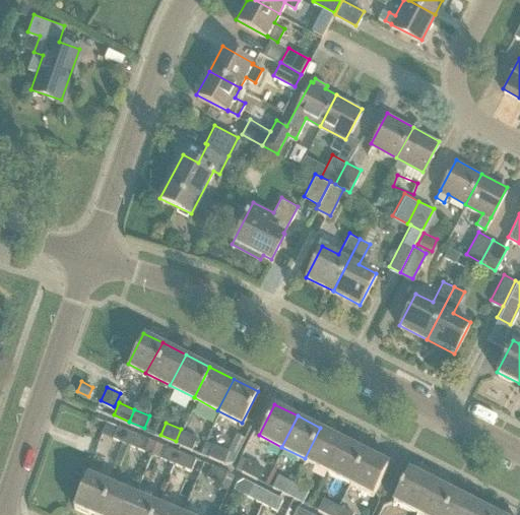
[(113,436),(128,442),(133,430),(118,424),(113,436)]
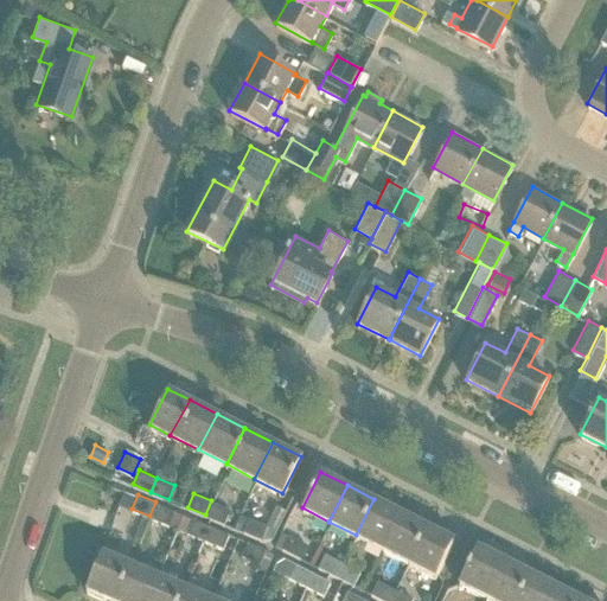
[(382,549),(401,512),(374,499),(356,535),(382,549)]
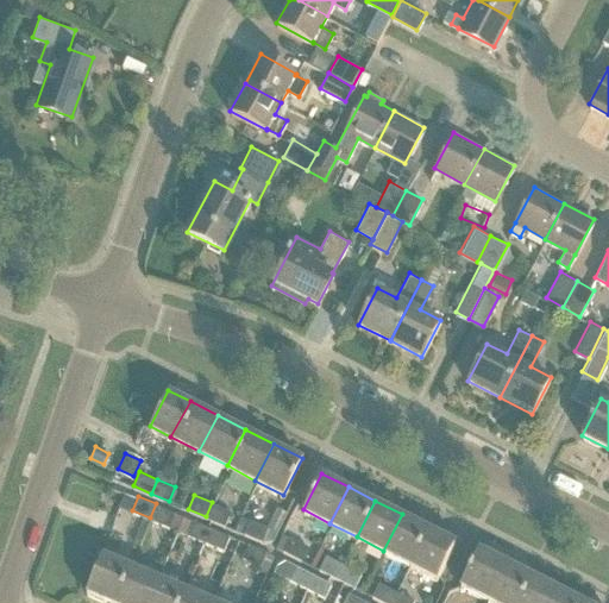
[(231,509),(212,502),(206,516),(225,523),(231,509)]
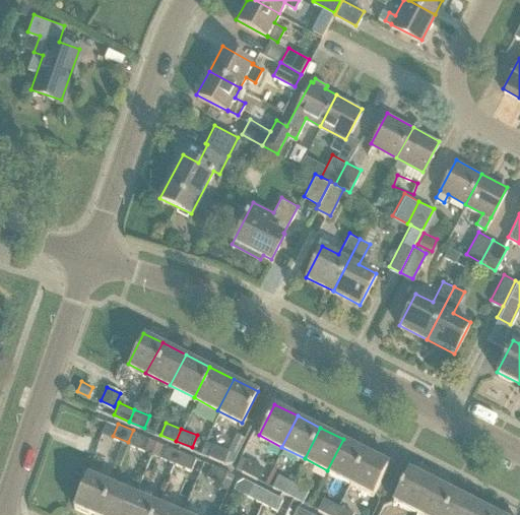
[(148,437),(133,430),(128,442),(143,448),(148,437)]
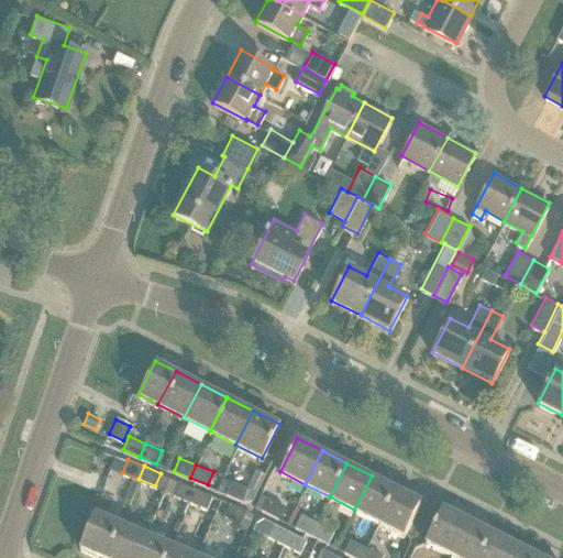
[(378,522),(396,488),(372,476),(354,510),(378,522)]
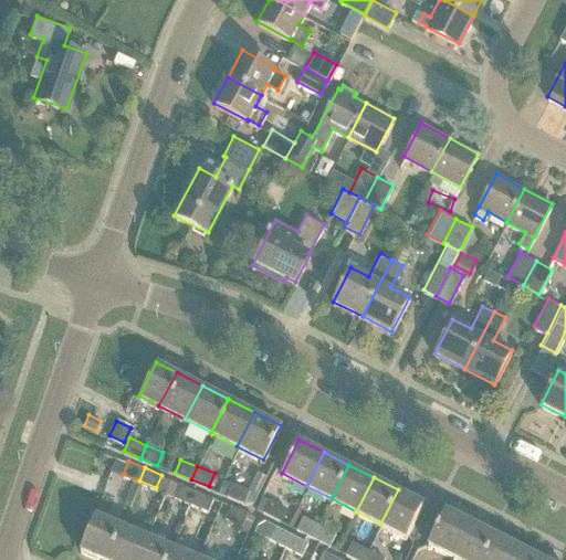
[(227,494),(243,502),(249,488),(232,481),(227,494)]
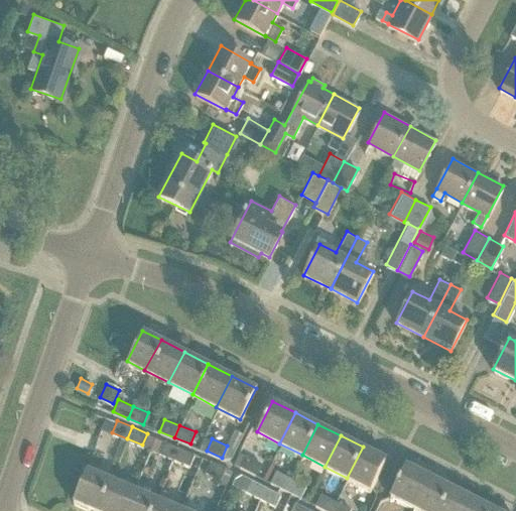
[(158,452),(173,458),(178,445),(163,439),(158,452)]
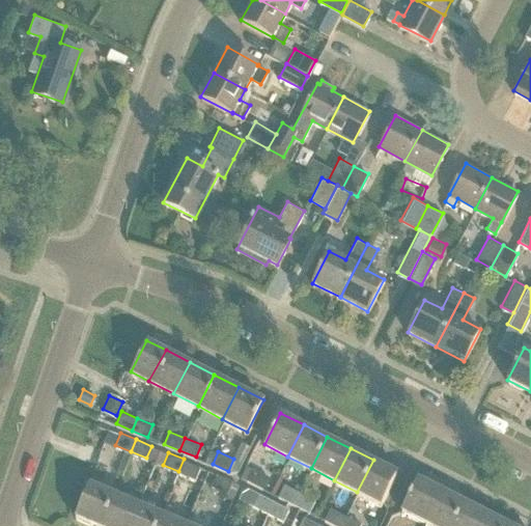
[(199,466),(184,459),(178,471),(194,478),(199,466)]
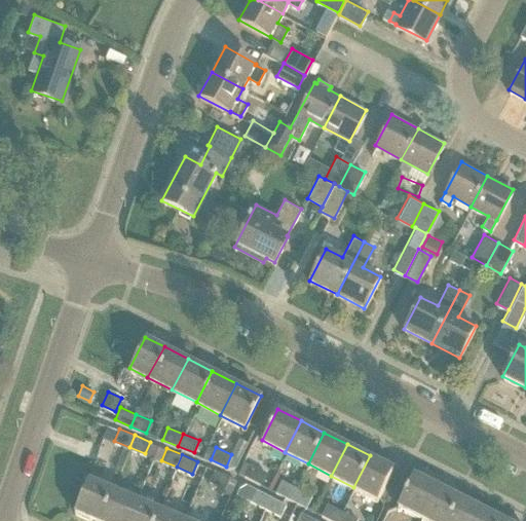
[(370,455),(353,487),(377,498),(393,468),(370,455)]
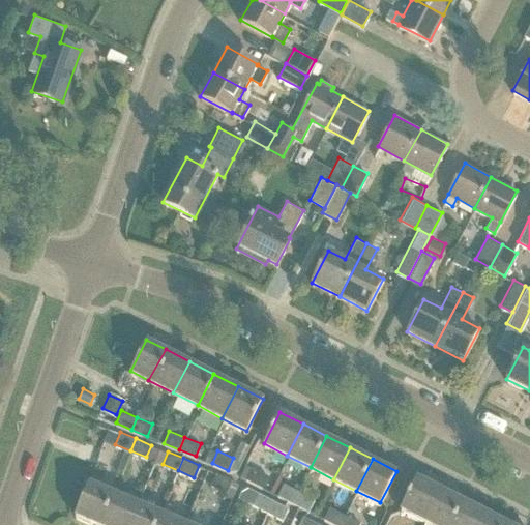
[(246,478),(262,486),(268,474),(253,466),(246,478)]
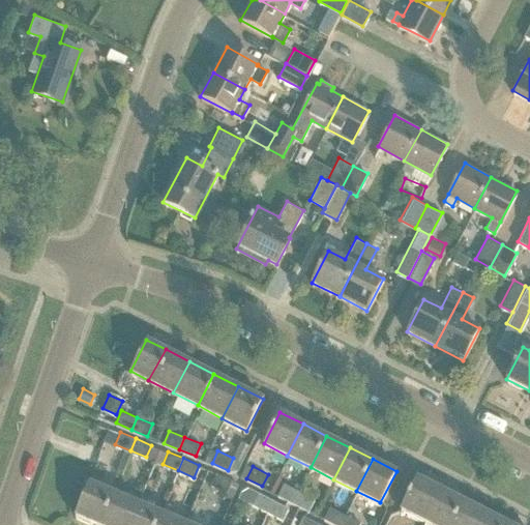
[(232,478),(215,471),(210,484),(227,491),(232,478)]
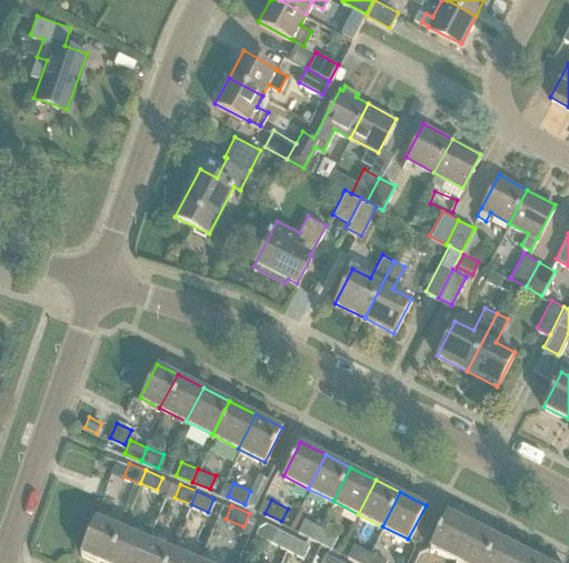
[(455,558),(472,524),(447,511),(430,545),(455,558)]
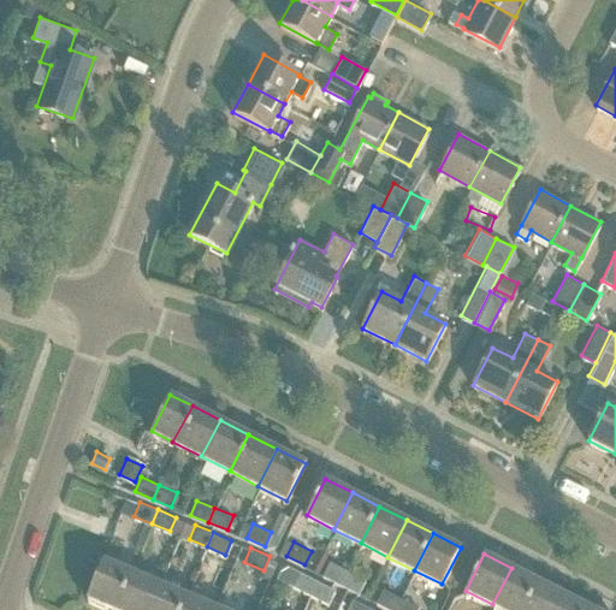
[(114,609),(131,572),(104,560),(87,598),(114,609)]
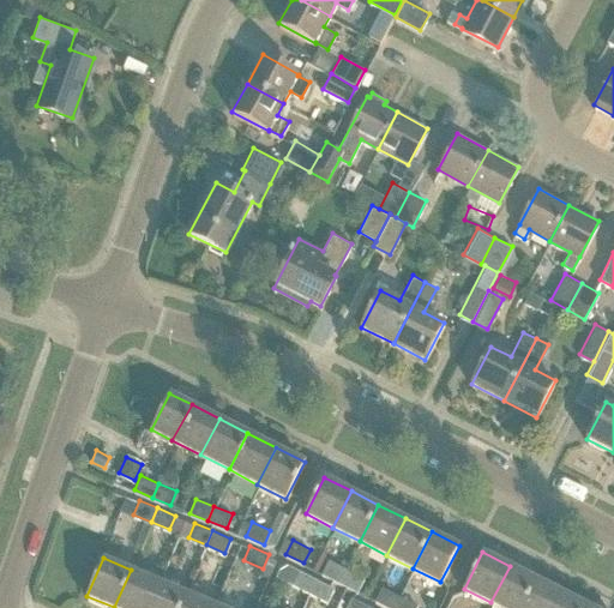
[(321,572),(339,582),(347,567),(329,558),(321,572)]
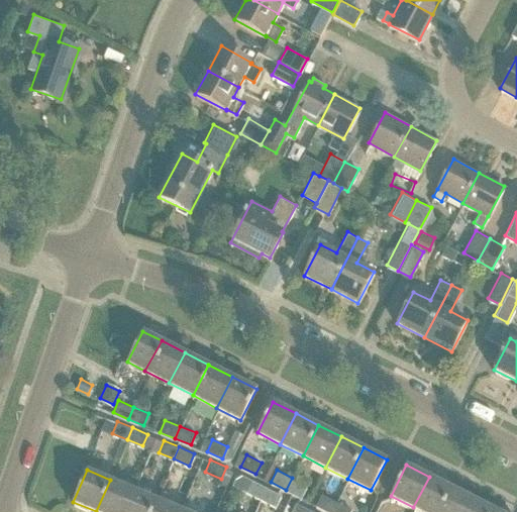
[(421,511),(438,511),(451,488),(429,477),(413,507),(421,511)]
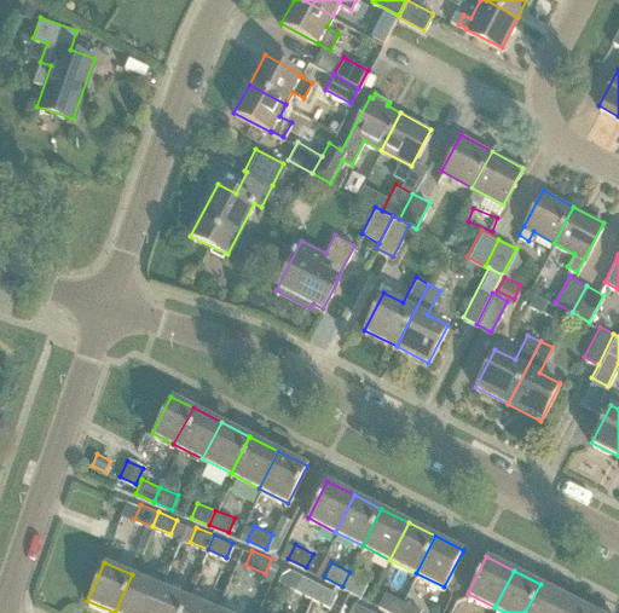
[(368,582),(350,572),(342,587),(360,595),(368,582)]
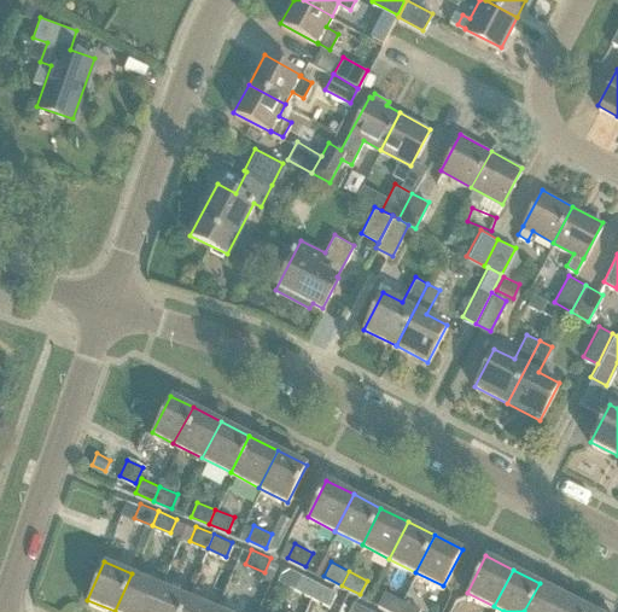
[(292,586),(310,595),(316,581),(299,572),(292,586)]
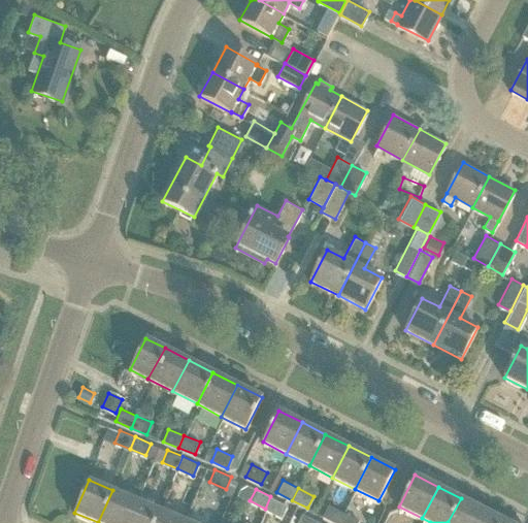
[(98,522),(99,522),(126,522),(136,500),(112,490),(98,522)]
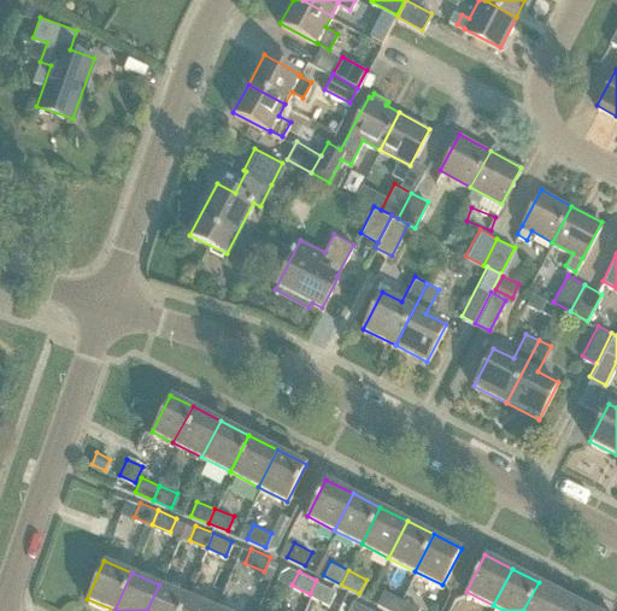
[(335,589),(316,580),(310,594),(328,604),(335,589)]
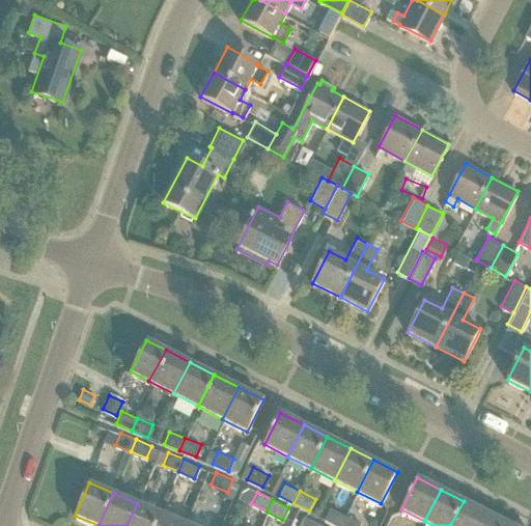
[(480,525),(487,513),(464,501),(450,525),(480,525)]
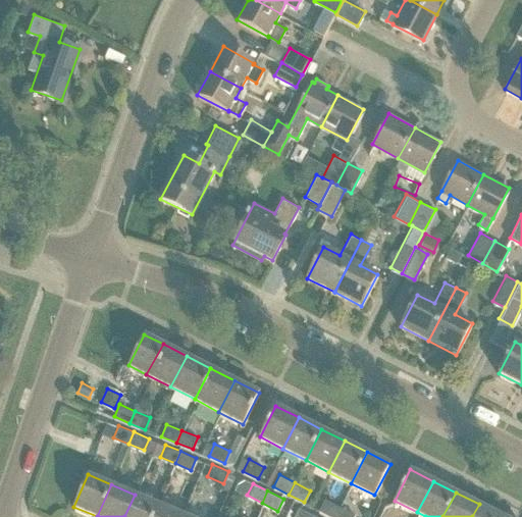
[(153,516),(158,504),(135,495),(124,516),(153,516)]
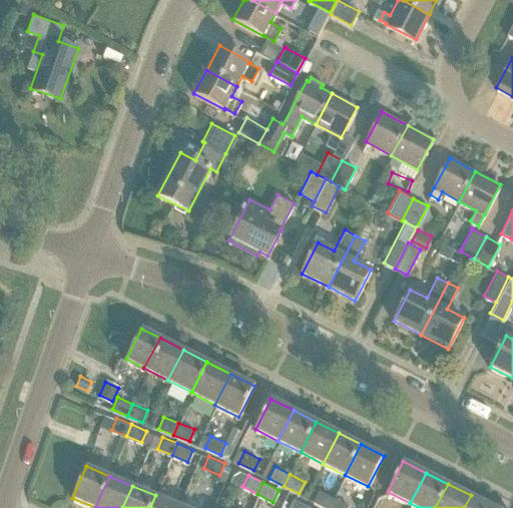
[(314,501),(328,507),(334,497),(320,489),(314,501)]
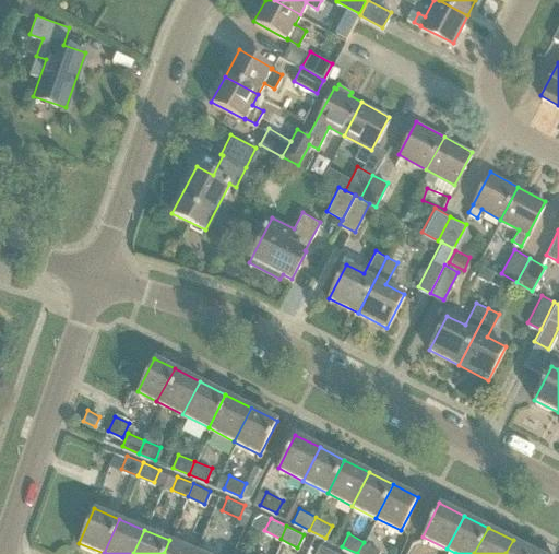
[(193,553),(195,551),(169,540),(164,553),(193,553)]
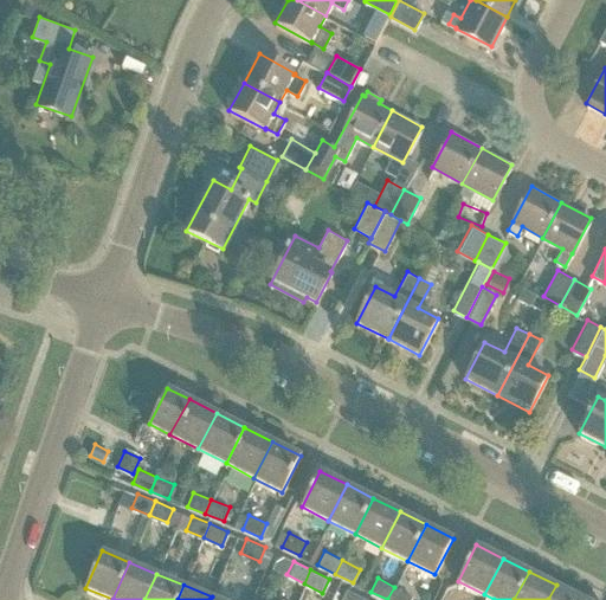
[(581,599),(582,599),(556,585),(548,599),(581,599)]
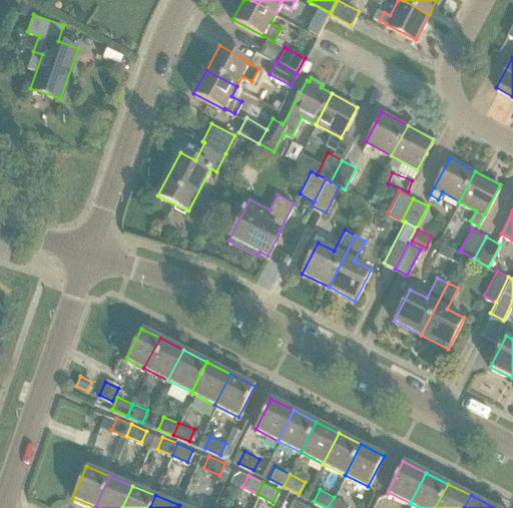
[(288,507),(306,507),(309,505),(294,497),(288,507)]
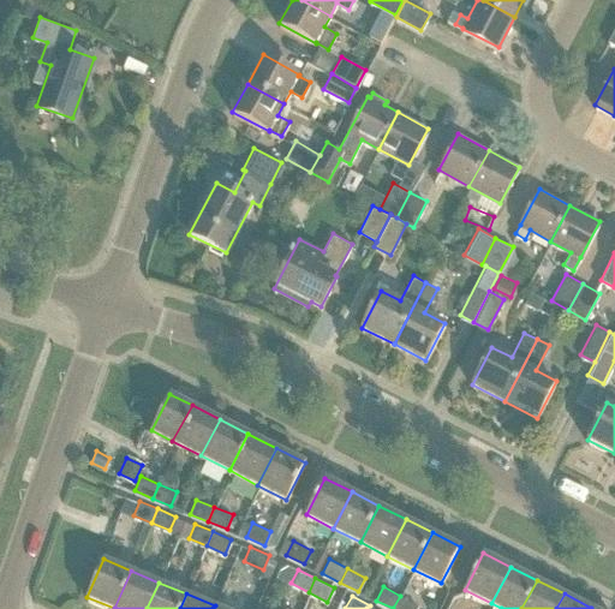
[(416,608),(418,604),(400,596),(393,608),(416,608)]
